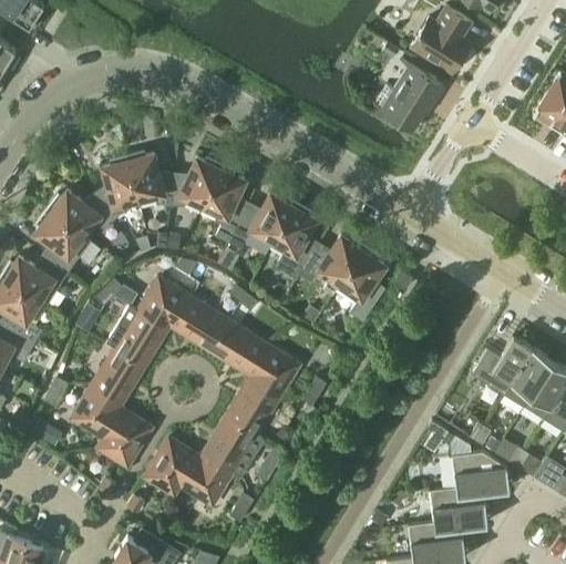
[(0,0),(0,22),(7,13),(34,31),(47,10),(42,8),(44,4),(35,0),(0,0)]
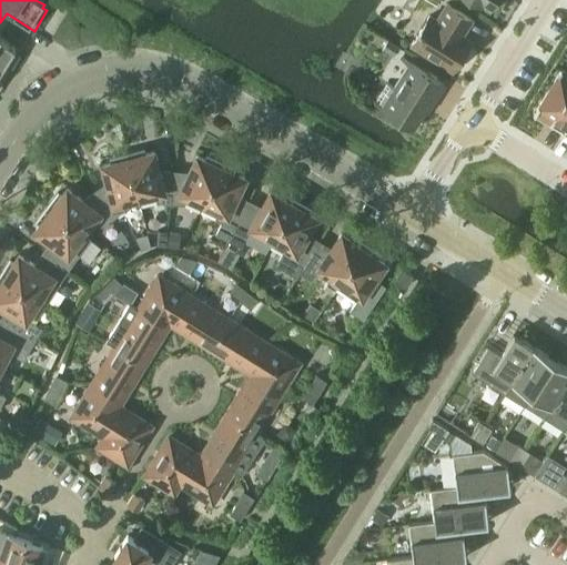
[(468,0),(489,13),(497,0),(468,0)]
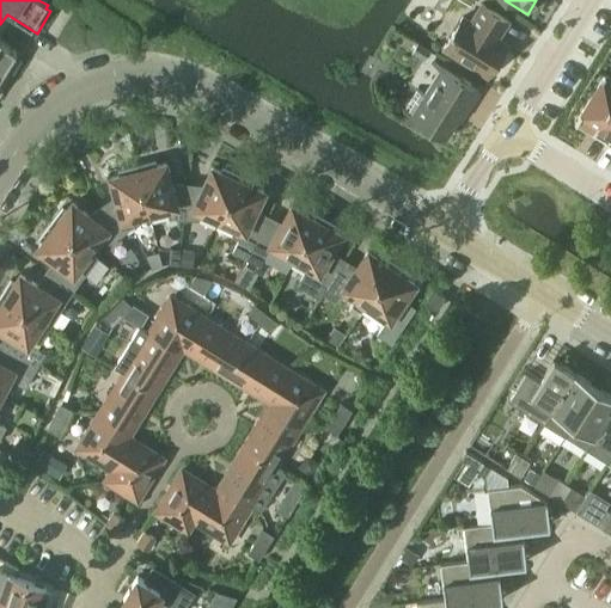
[(498,41),(508,23),(483,6),(471,25),(463,19),(444,50),(488,78),(507,48),(498,41)]
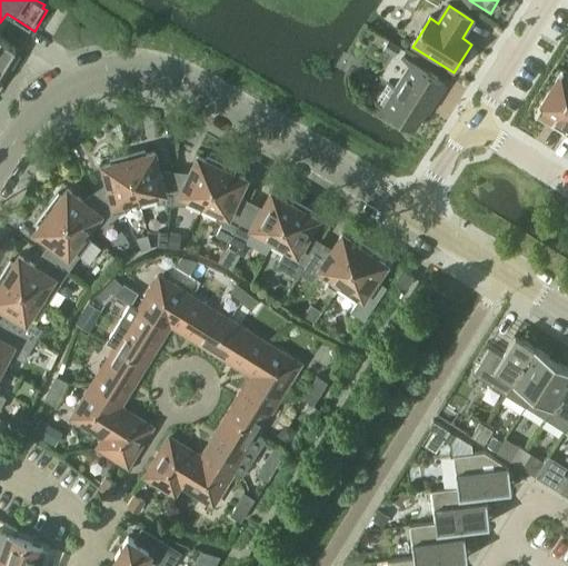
[(0,71),(6,75),(18,56),(13,53),(16,50),(0,40),(0,71)]
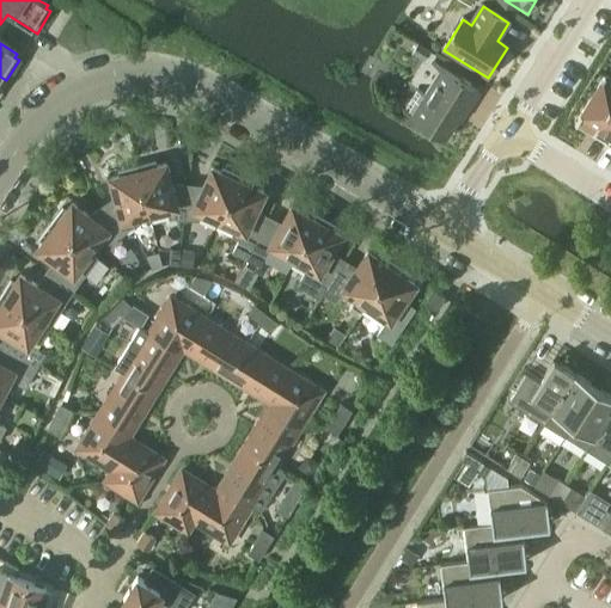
[(417,45),(413,54),(426,62),(432,54),(417,45)]
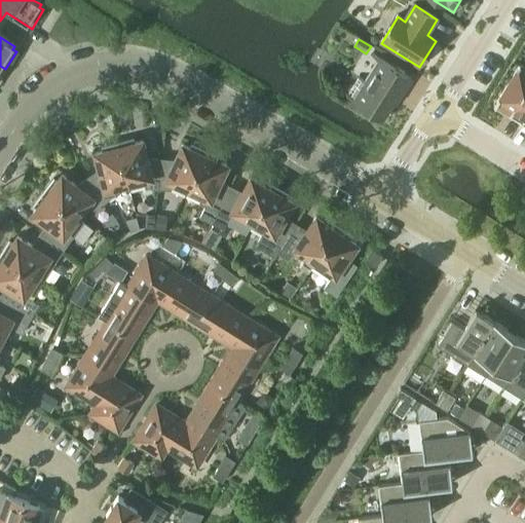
[(401,97),(411,80),(374,57),(373,58),(380,62),(367,84),(360,79),(347,99),(382,120),(399,95),(401,97)]
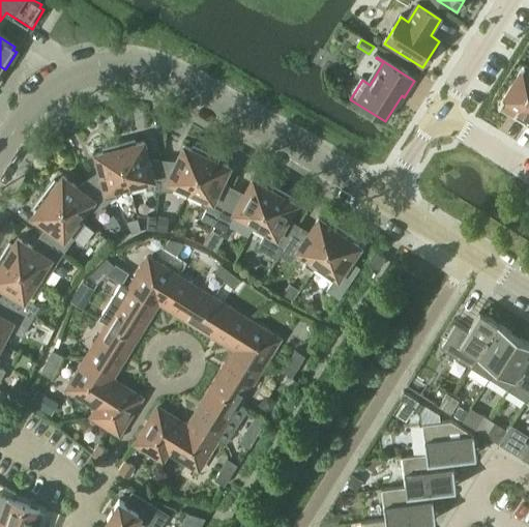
[(528,68),(524,65),(500,105),(516,114),(512,118),(526,126),(528,121),(528,68)]
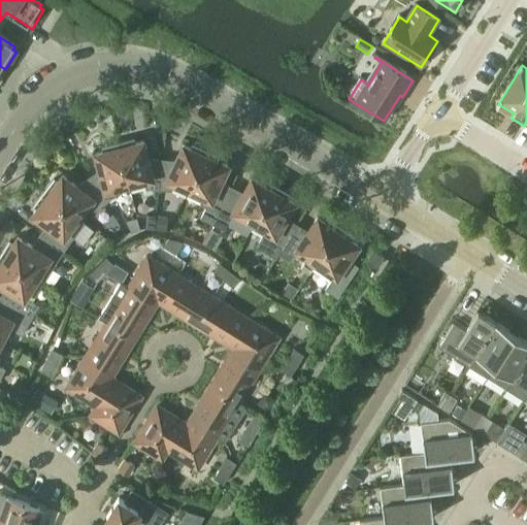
[(119,143),(130,188),(144,184),(145,190),(159,192),(161,165),(149,164),(143,142),(136,144),(135,139),(119,143)]
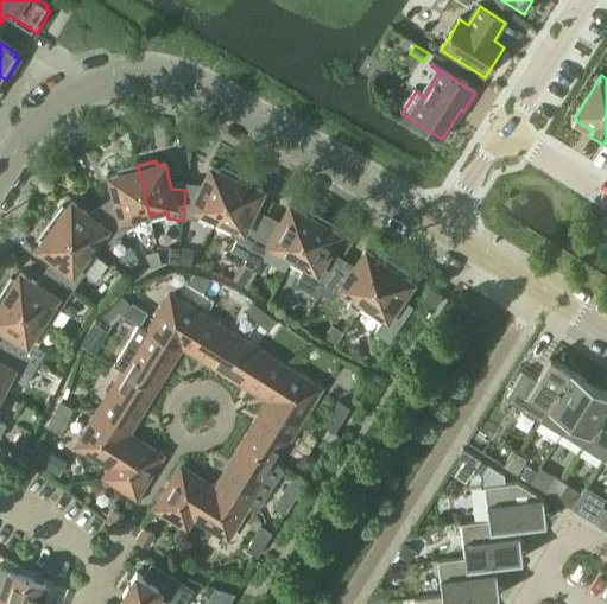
[(117,202),(105,210),(121,235),(133,227),(132,221),(150,216),(137,165),(117,171),(119,176),(111,178),(117,202)]
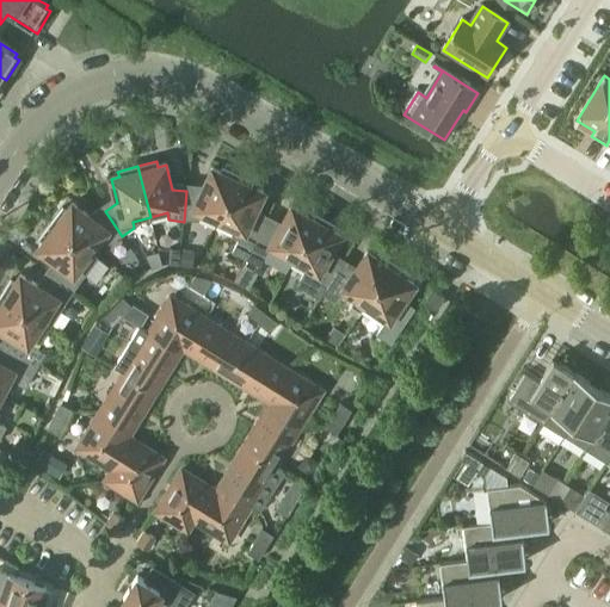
[(186,191),(184,222),(198,223),(202,217),(219,224),(240,177),(222,168),(220,173),(213,169),(202,192),(186,191)]
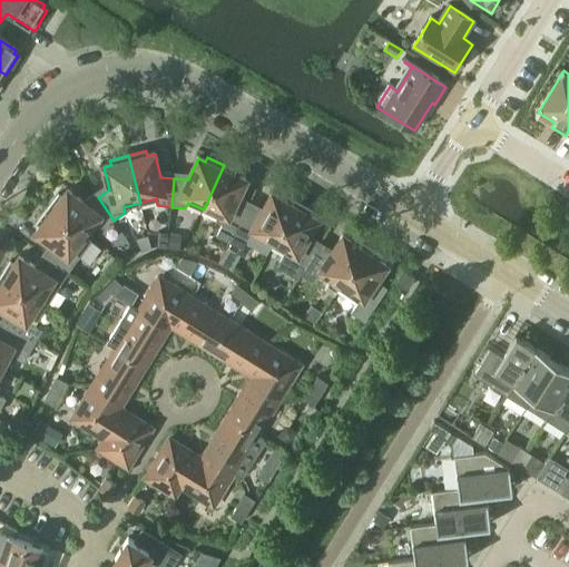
[(224,165),(204,209),(219,216),(216,222),(223,225),(216,237),(231,244),(249,208),(236,202),(246,181),(238,177),(241,173),(224,165)]
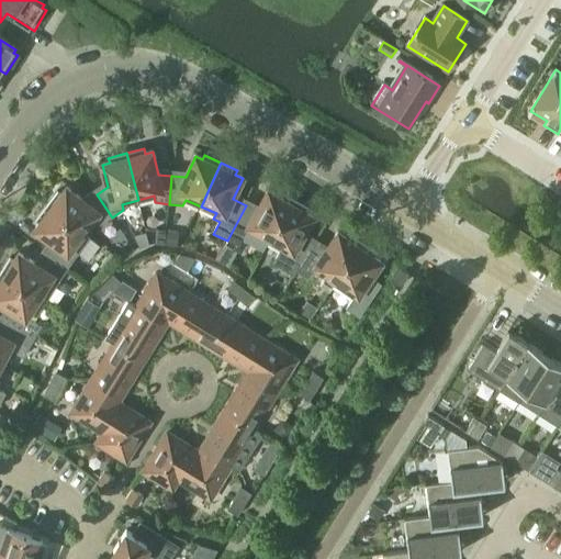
[(46,205),(86,235),(96,222),(100,226),(112,217),(97,194),(85,202),(67,188),(62,194),(57,191),(46,205)]
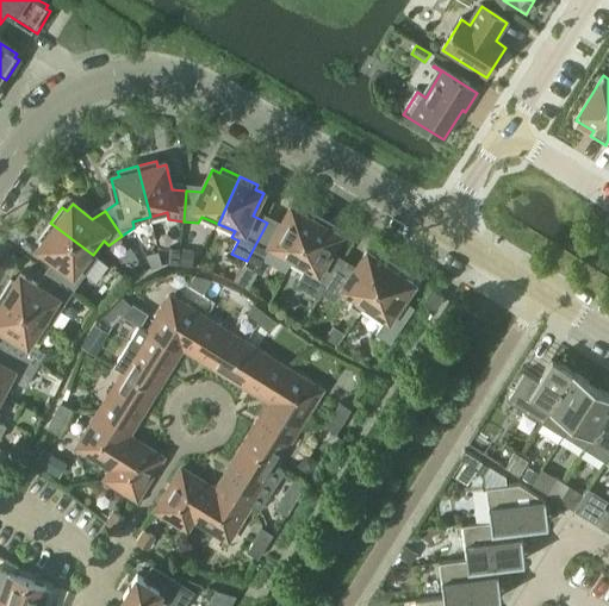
[(267,223),(247,261),(259,267),(263,260),(286,274),(293,263),(292,263),(319,217),(302,207),(299,212),(291,207),(279,229),(267,223)]
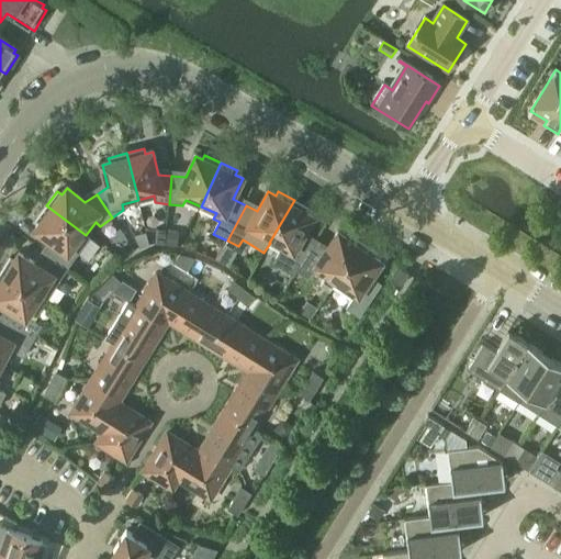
[(300,267),(314,244),(302,237),(314,217),(306,213),(309,209),(294,200),(269,243),(270,243),(282,249),(272,266),(293,278),(300,267)]
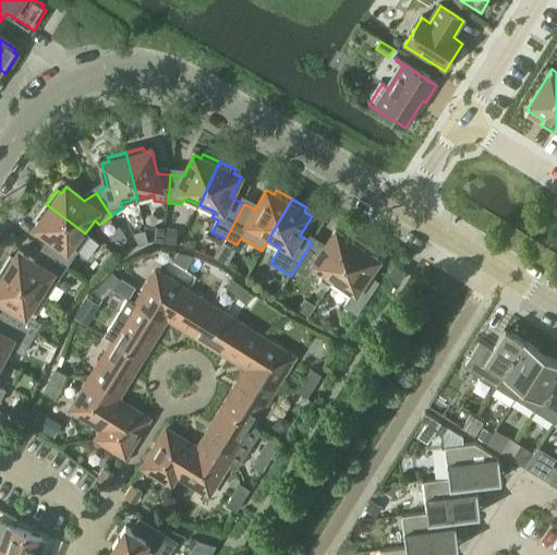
[(52,242),(46,253),(68,268),(80,250),(89,237),(85,233),(46,204),(35,219),(39,222),(35,228),(52,242)]
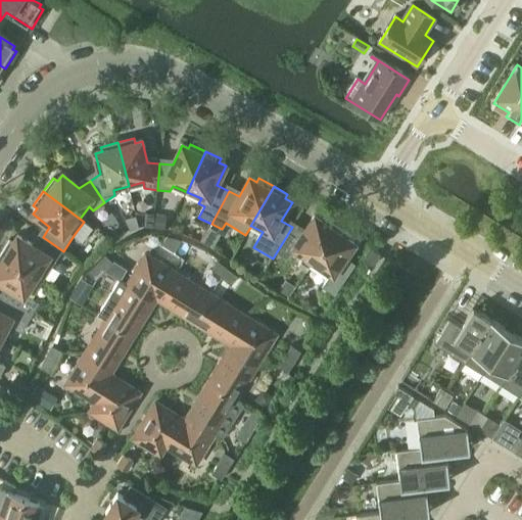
[(146,216),(145,229),(153,229),(154,217),(146,216)]
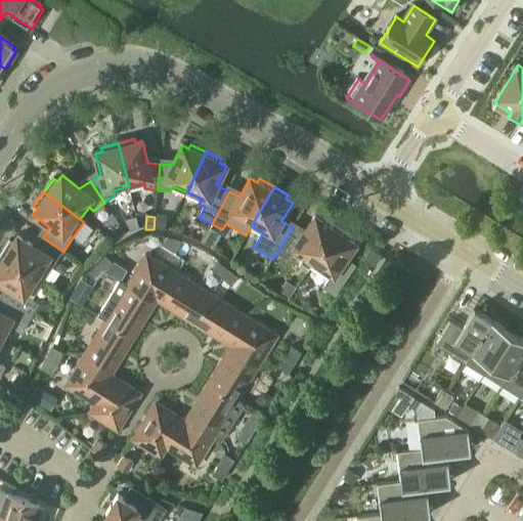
[(104,222),(116,239),(124,233),(113,217),(104,222)]
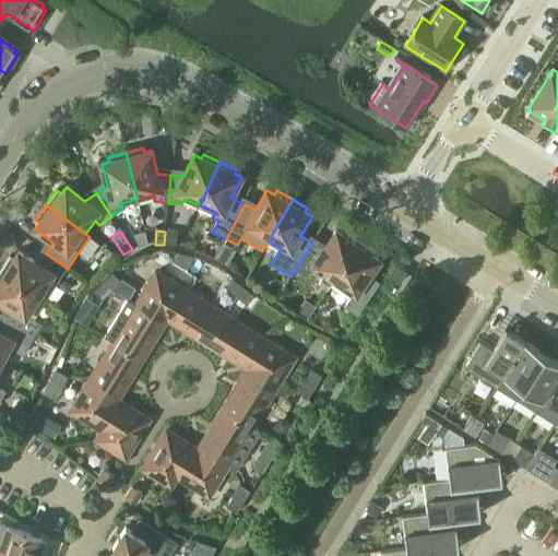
[(165,246),(176,247),(177,233),(166,232),(165,246)]
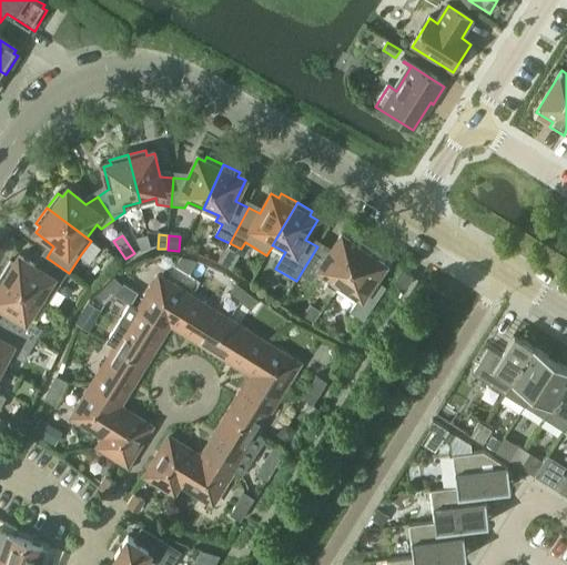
[(317,246),(303,270),(315,278),(319,273),(338,286),(366,246),(351,235),(348,240),(342,235),(328,254),(317,246)]
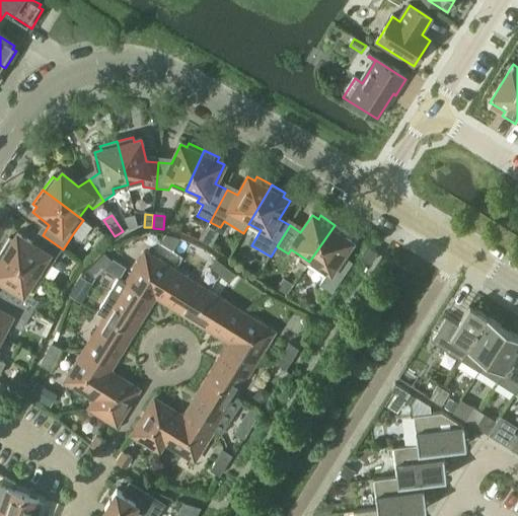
[(335,225),(309,262),(327,275),(320,285),(331,293),(350,267),(340,260),(352,242),(346,238),(348,234),(335,225)]
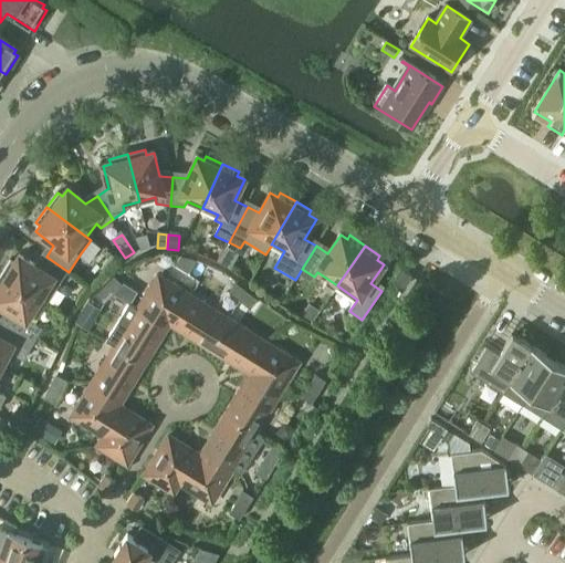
[(227,248),(218,263),(227,268),(230,271),(240,254),(227,248)]
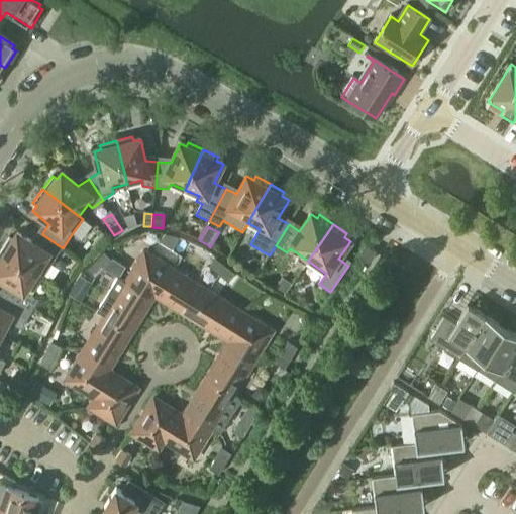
[(0,250),(38,275),(42,278),(50,266),(63,248),(42,234),(34,245),(17,233),(13,239),(9,236),(0,250)]
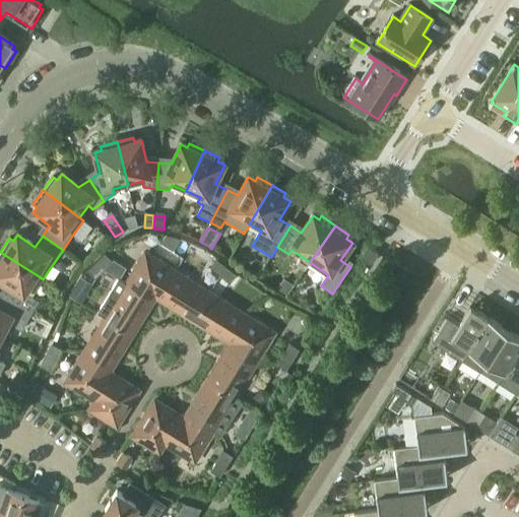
[(170,239),(161,253),(172,259),(180,245),(170,239)]
